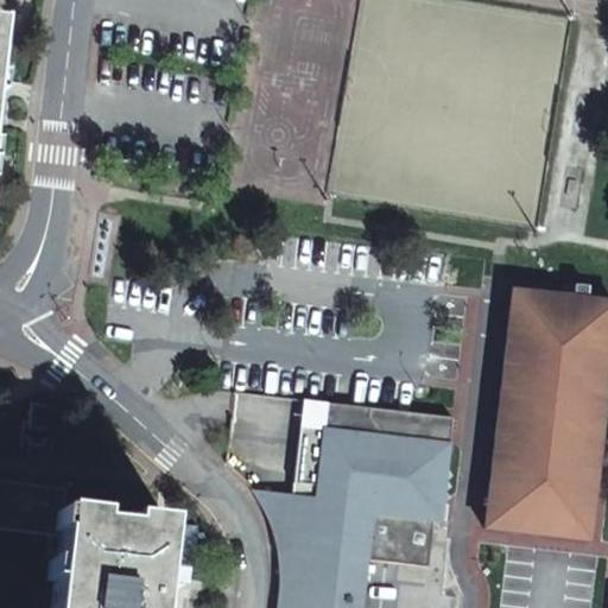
[(488,529),(584,539),(607,347),(607,305),(511,295),(483,527),(488,529)]
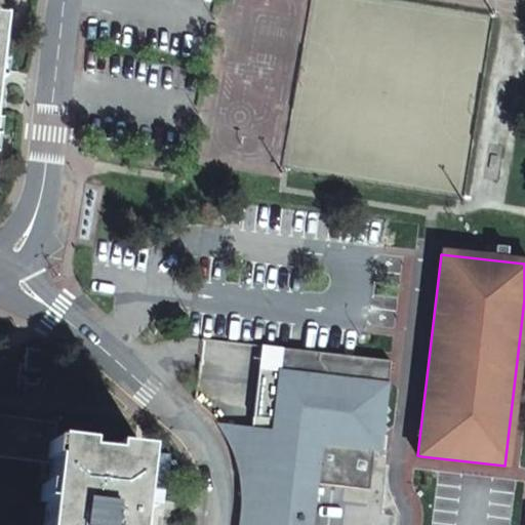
[(334,373),(329,376),(317,361),(318,353),(281,349),(278,371),(258,368),(252,418),(271,420),(270,427),(221,423),(237,449),(243,488),(239,524),(310,524),(313,503),(295,499),(296,483),(367,490),(372,450),(378,451),(380,437),(388,431),(382,426),(388,421),(384,415),(390,411),(384,405),(387,384),(384,382),(379,378),(375,382),(370,377),(366,380),(361,375),(357,379),(353,375),(348,379),(344,374),(338,377),(334,373)]
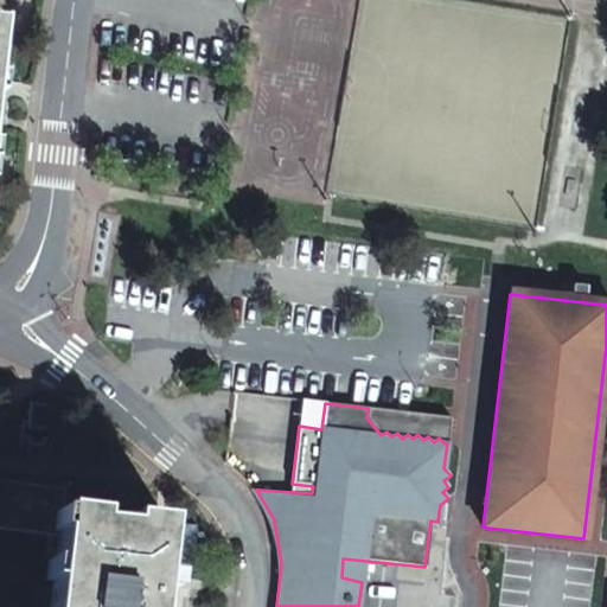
[(451,417),(368,408),(366,417),(381,435),(387,432),(391,436),(397,433),(402,439),(408,434),(413,439),(417,434),(423,440),(428,436),(434,442),(439,438),(443,442),(447,443),(451,417)]
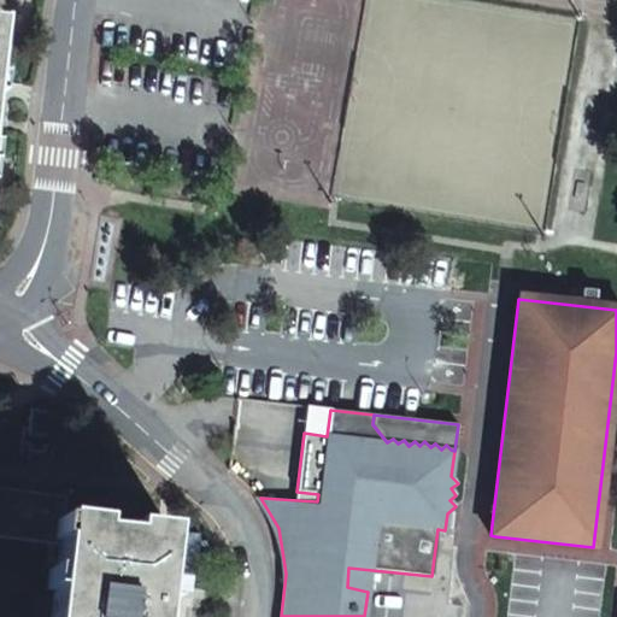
[(64,498),(0,491),(0,539),(58,547),(50,616),(156,616),(166,530),(130,527),(129,535),(97,532),(97,522),(62,518),(64,498)]
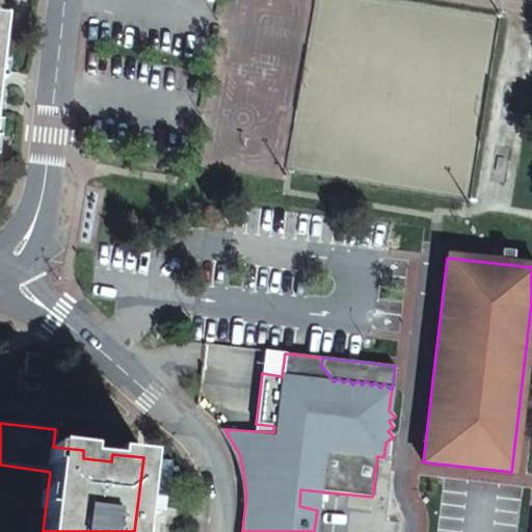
[(520,497),(531,498),(531,473),(511,472),(427,462),(425,478),(434,479),(521,489),(520,497)]
